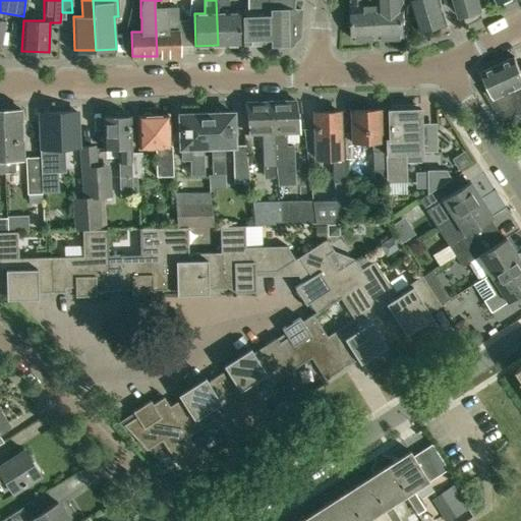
[(216,0),(218,45),(239,44),(238,11),(228,11),(228,0),(216,0)]
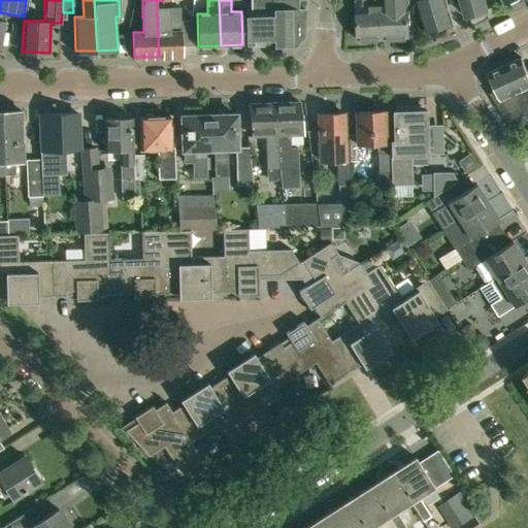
[(251,0),(252,12),(246,12),(248,25),(248,45),(297,44),(303,38),(305,12),(305,9),(297,9),(297,0),(251,0)]
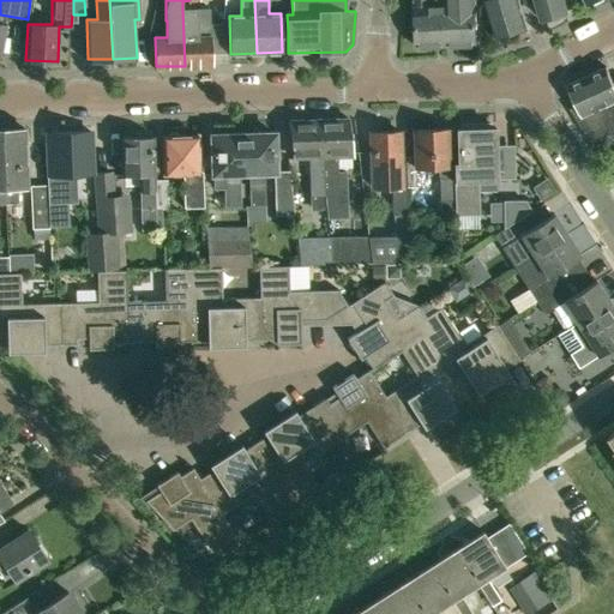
[(415,0),(416,47),(446,46),(444,0),(415,0)]
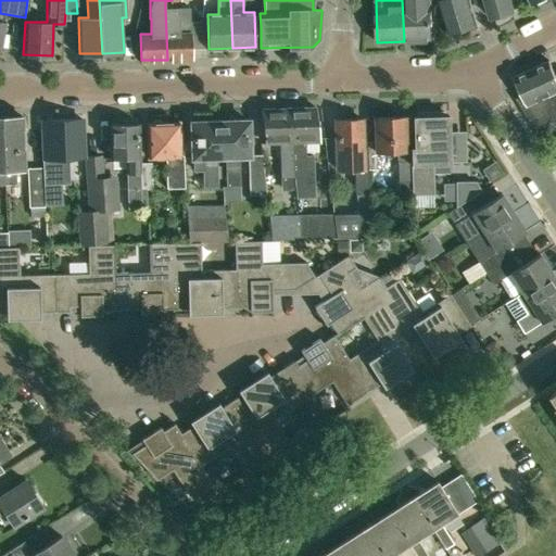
[(402,0),(404,41),(431,40),(430,0),(402,0)]
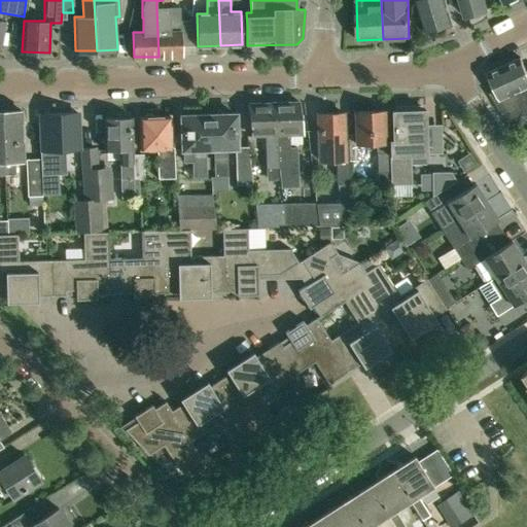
[(413,0),(413,1),(416,0),(426,31),(452,23),(445,0),(413,0)]
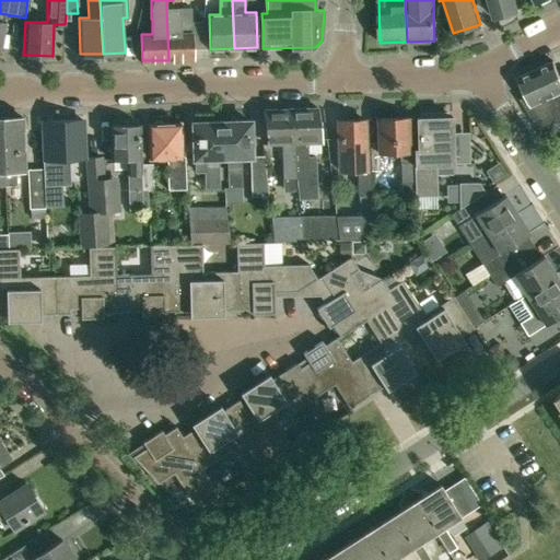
[(489,0),(494,16),(518,10),(515,0),(489,0)]
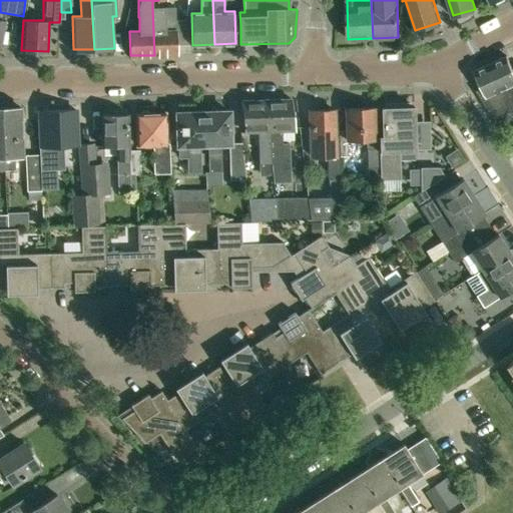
[(164,7),(152,8),(154,55),(176,54),(175,16),(164,16),(164,7)]
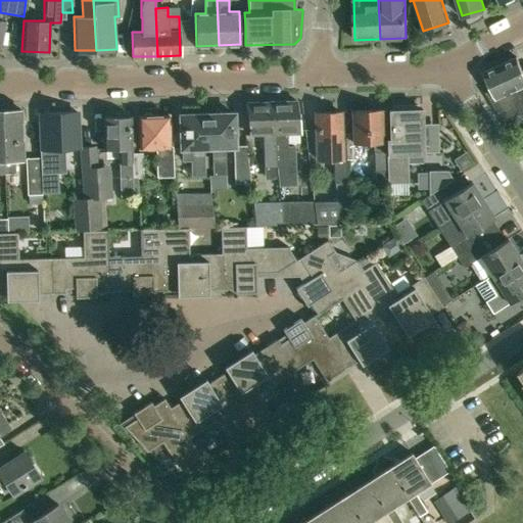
[(522,69),(517,56),(484,72),(491,88),(485,92),(509,129),(522,123),(522,69)]
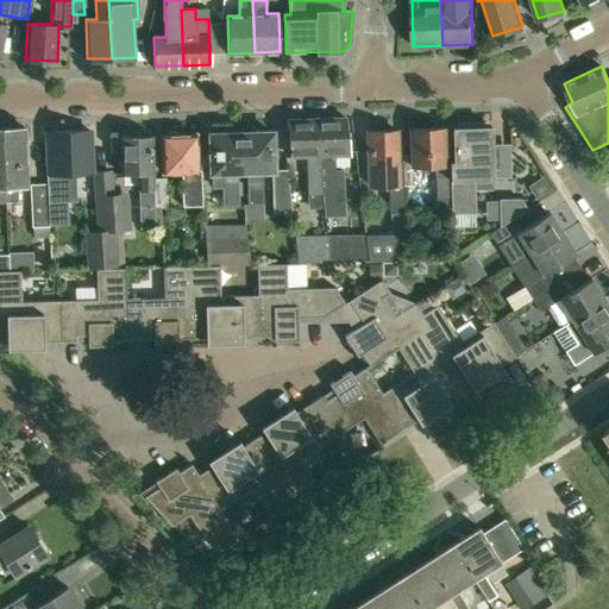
[(345,117),(316,118),(324,214),(341,213),(340,171),(332,171),(331,155),(347,155),(345,117)]
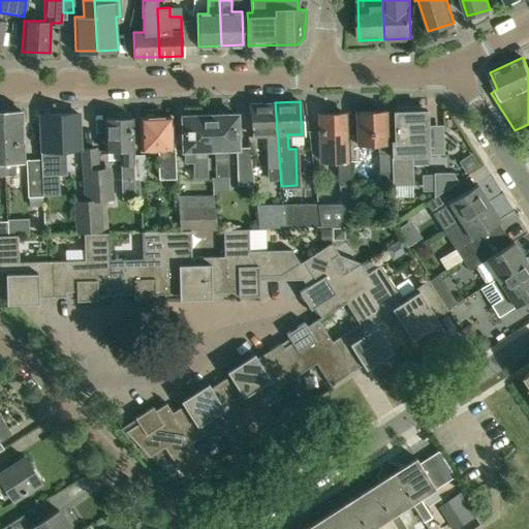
[(275,102),(249,103),(250,136),(263,135),(265,166),(267,166),(268,179),(278,179),(278,186),(281,186),(275,102)]
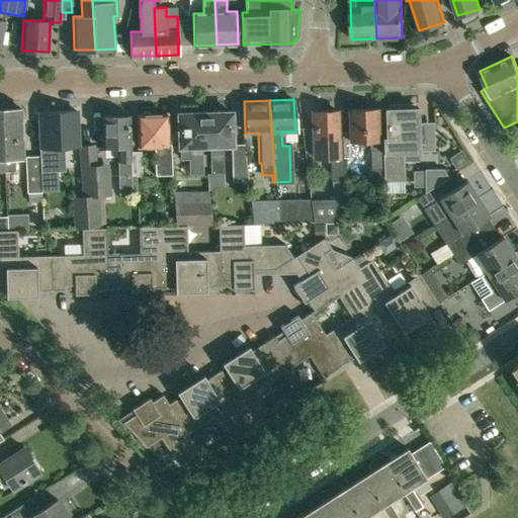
[(382,139),(383,168),(383,181),(404,180),(403,152),(419,152),(418,107),(414,107),(414,103),(398,104),(399,108),(385,108),(386,138),(382,138),(382,139)]
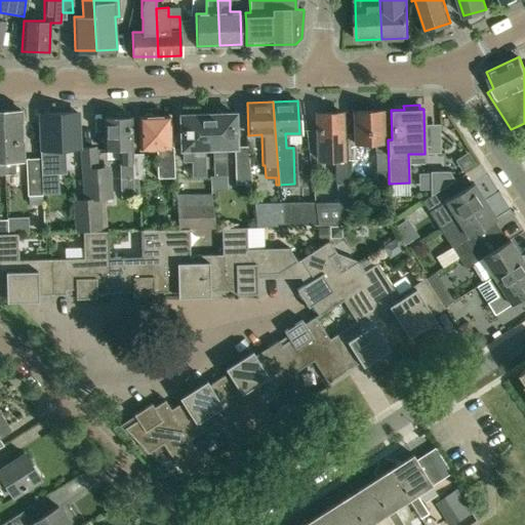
[(21,110),(2,111),(5,174),(14,173),(14,160),(23,160),(21,110)]
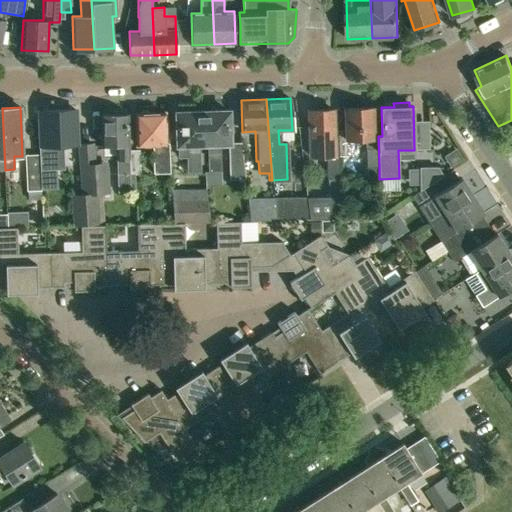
[(346,131),(338,131),(338,135),(338,136),(339,155),(347,155),(346,139),(366,138),(367,166),(379,166),(378,137),(374,137),(373,107),(345,108),(346,131)]
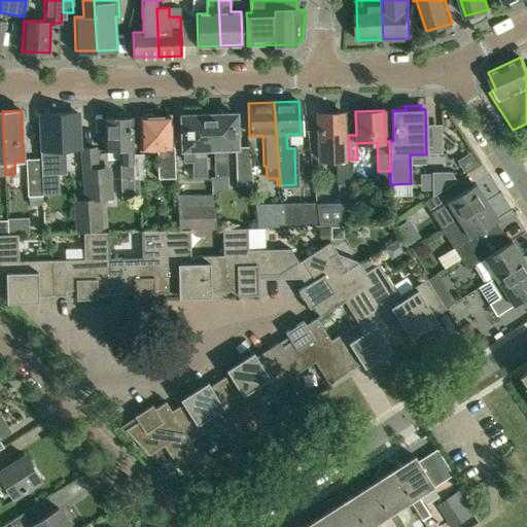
[(79,149),(78,133),(78,112),(41,114),(42,149),(40,149),(40,160),(41,174),(57,173),(57,167),(65,167),(64,149),(79,149)]
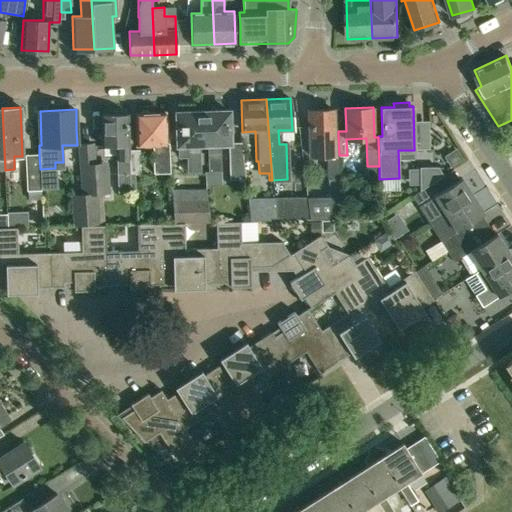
[(338,135),(334,135),(333,109),(309,110),(311,156),(329,155),(330,179),(339,179),(339,155),(338,136),(338,135)]
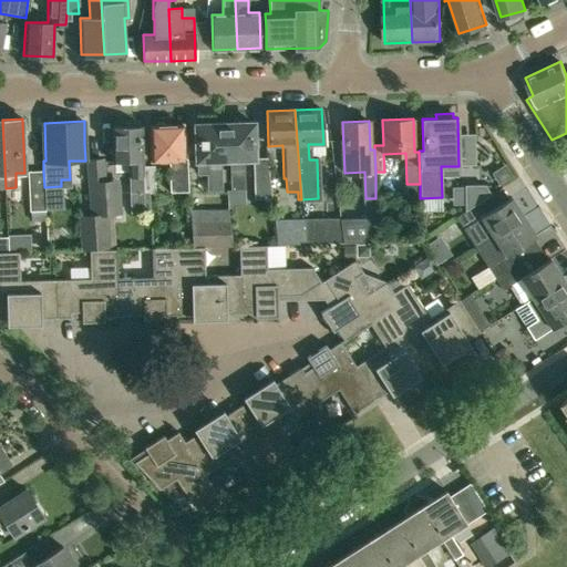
[(142,126),(138,126),(135,122),(127,122),(124,127),(111,127),(112,161),(129,161),(130,191),(143,191),(142,126)]
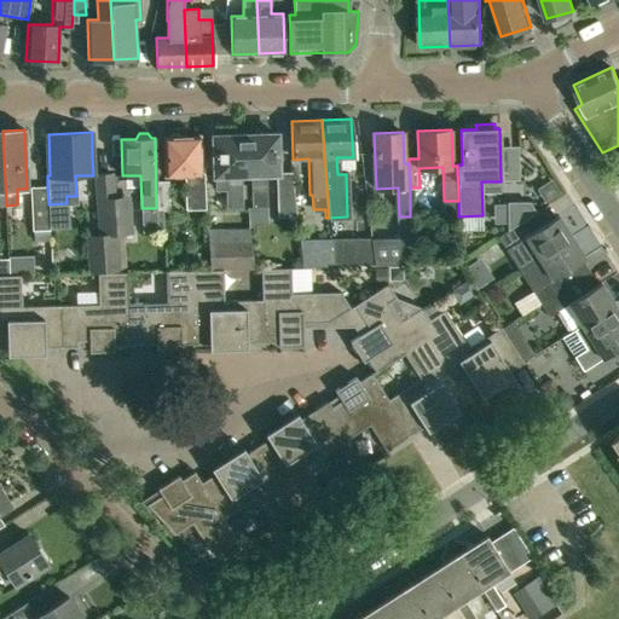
[(198,137),(183,137),(179,133),(172,133),(168,138),(165,138),(166,175),(185,174),(186,209),(206,208),(204,173),(200,173),(198,137)]
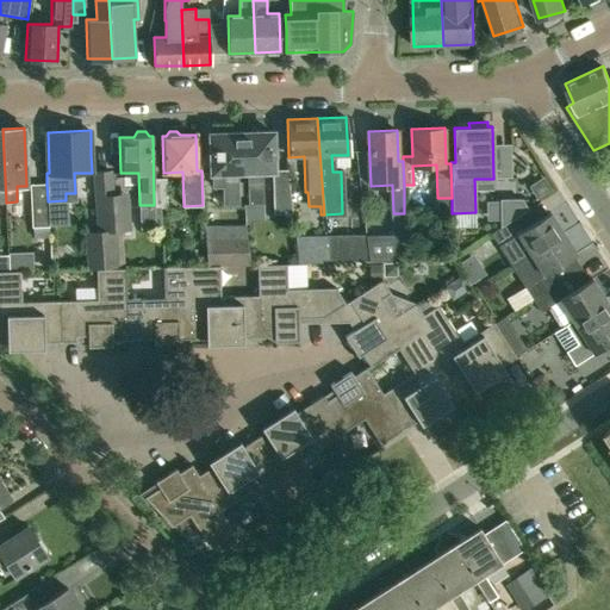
[(272,132),(241,134),(243,172),(247,172),(248,204),(263,204),(262,170),(273,170),(272,132)]
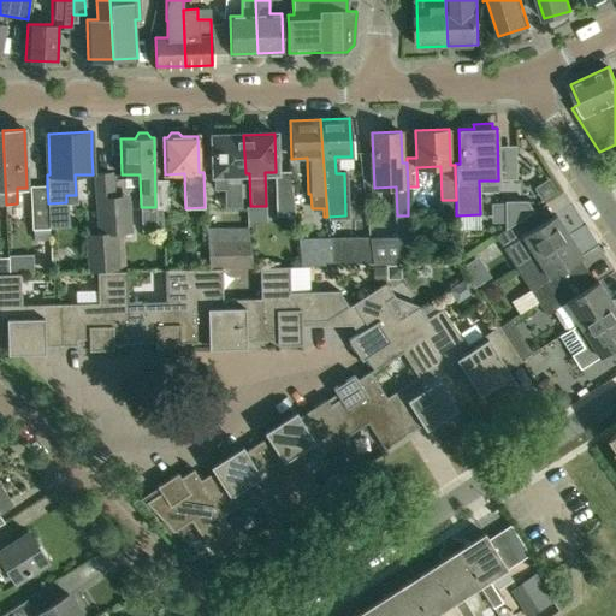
[(243,135),(212,135),(214,188),(225,188),(226,207),(242,207),(241,173),(246,173),(243,135)]
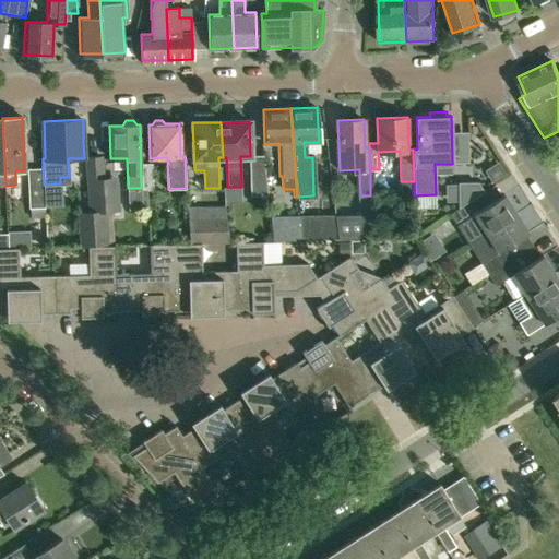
[(263,156),(250,156),(252,194),(268,194),(263,156)]
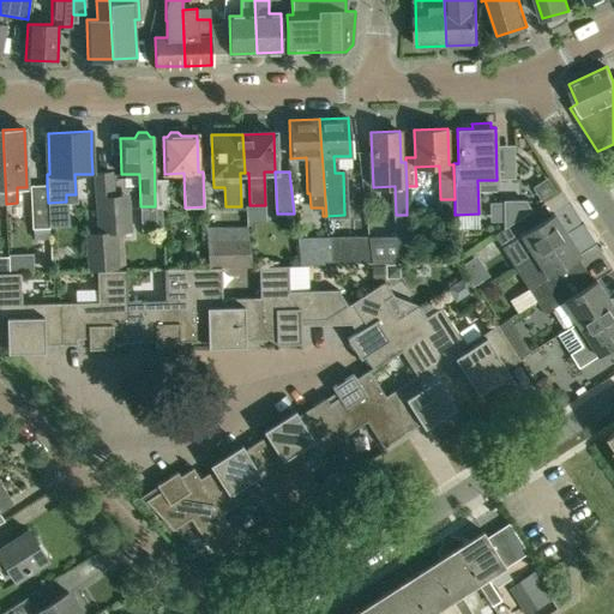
[(119,270),(115,229),(113,194),(112,176),(92,178),(97,230),(84,232),(88,270),(119,270)]
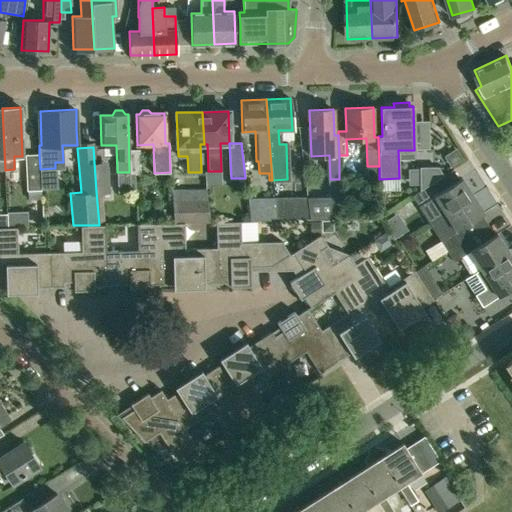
[(130,174),(140,174),(139,150),(129,150),(130,174)]
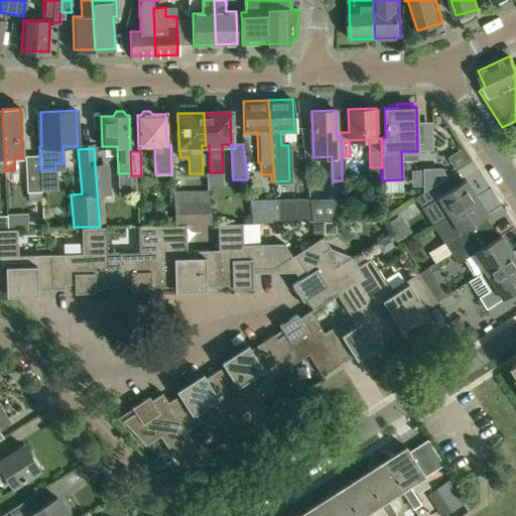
[(41,199),(40,170),(39,156),(27,157),(29,200),(41,199)]
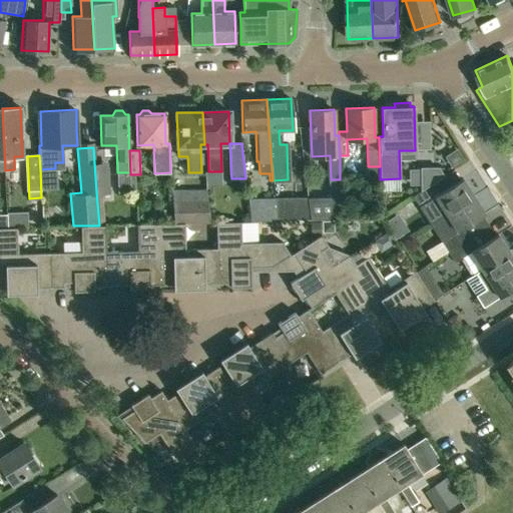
[(94,162),(96,191),(108,190),(106,161),(94,162)]
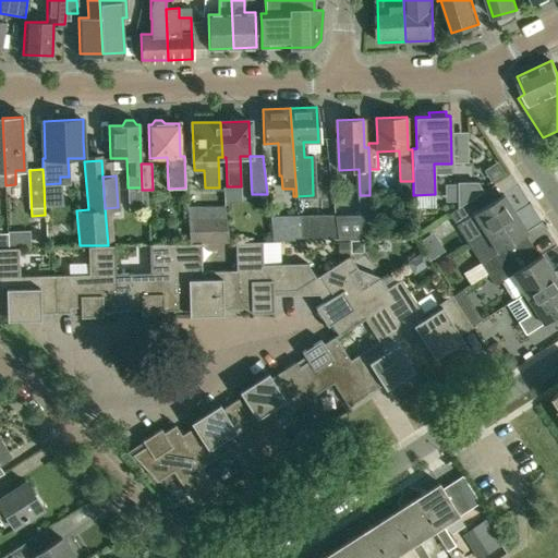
[(413,193),(413,181),(400,181),(400,193),(413,193)]
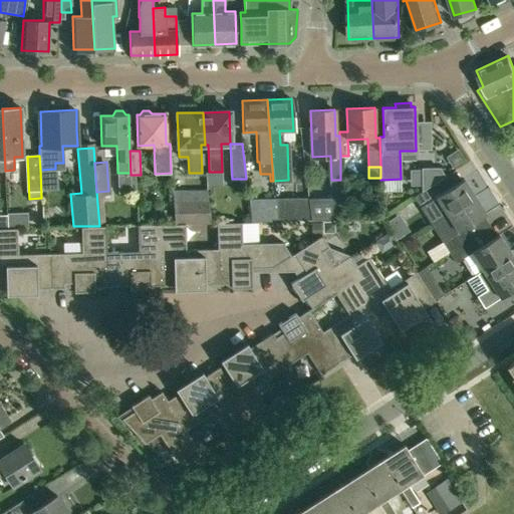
[(439,192),(434,184),(445,176),(439,168),(422,168),(423,191),(414,197),(431,225),(475,197),(464,179),(443,192),(439,192)]
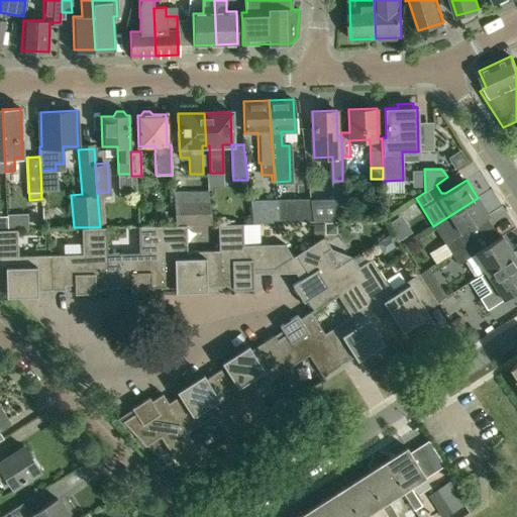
[(451,253),(477,238),(470,227),(489,215),(478,198),(433,226),(444,243),(451,253)]
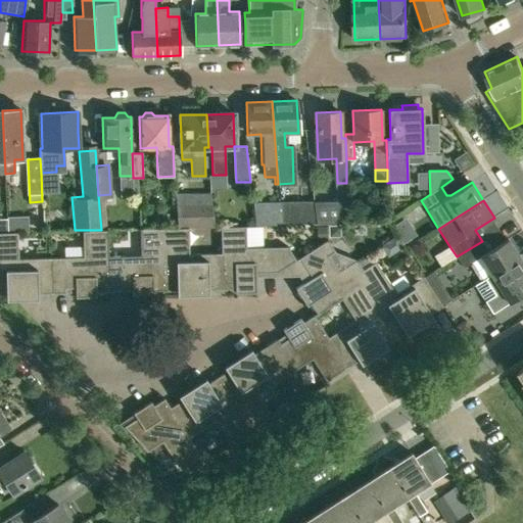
[(341,201),(313,202),(316,225),(349,224),(349,204),(341,204),(341,201)]
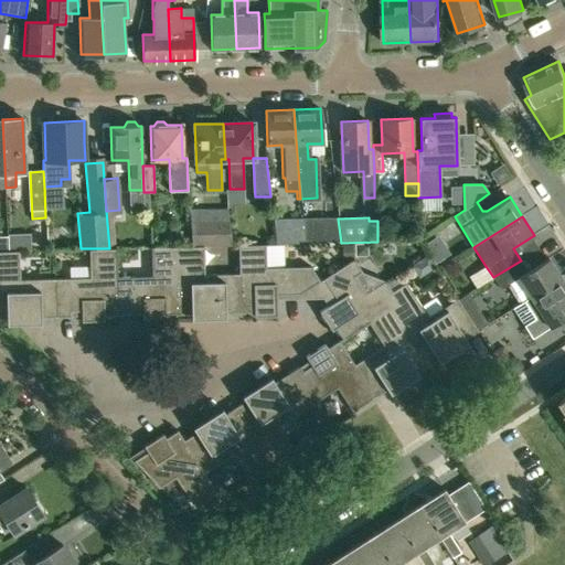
[(302,220),(305,244),(326,243),(341,243),(338,219),(302,220)]
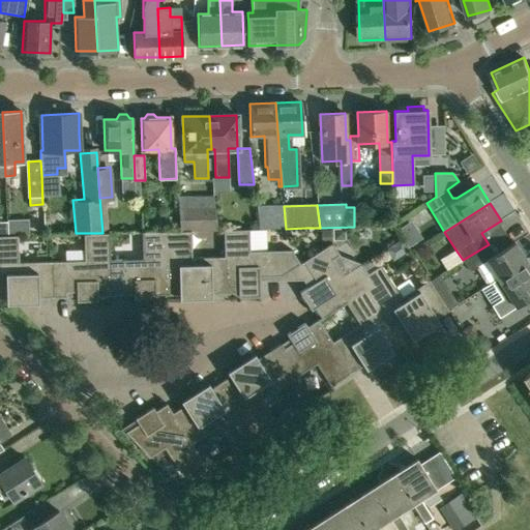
[(259,229),(286,229),(284,206),(257,207),(259,229)]
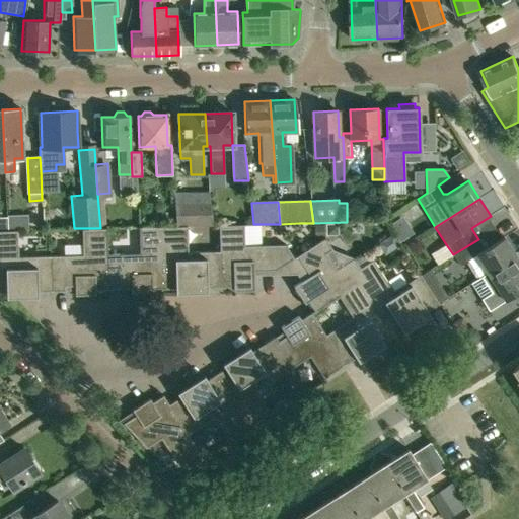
[(176,226),(188,226),(213,225),(210,204),(175,205),(176,226)]
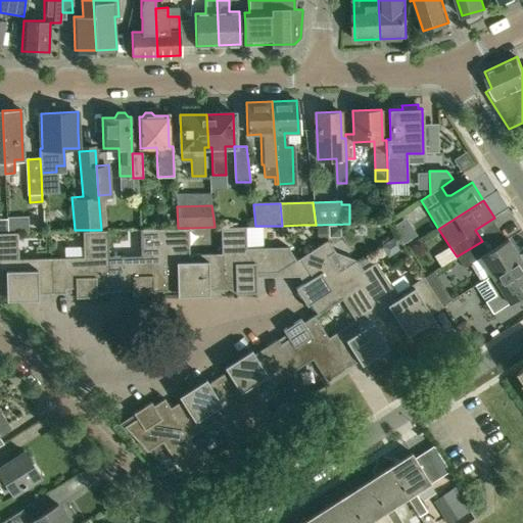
[(340,229),(340,225),(338,225),(329,225),(329,232),(329,237),(338,237),(340,237),(340,229)]
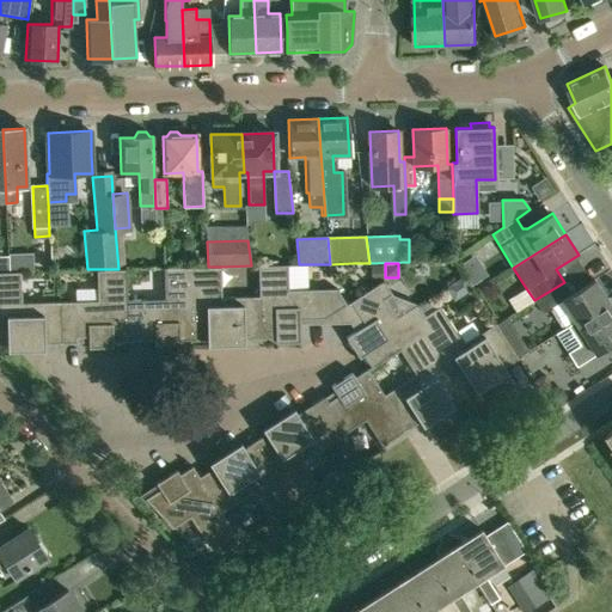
[(348,305),(347,304),(337,288),(288,289),(288,264),(258,265),(259,297),(261,338),(275,338),(275,343),(300,343),(300,319),(325,319),(348,305)]
